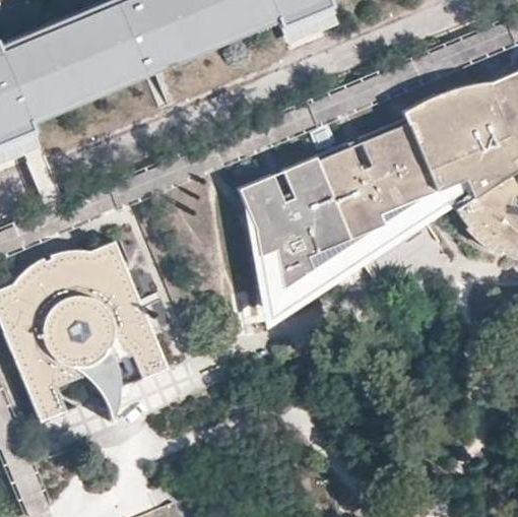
[(68,23),(4,50),(0,41),(0,145),(5,143),(19,137),(28,134),(38,130),(33,119),(96,92),(147,71),(157,67),(168,63),(279,16),(284,27),(328,9),(335,6),(332,0),(124,0),(120,2),(68,23)]
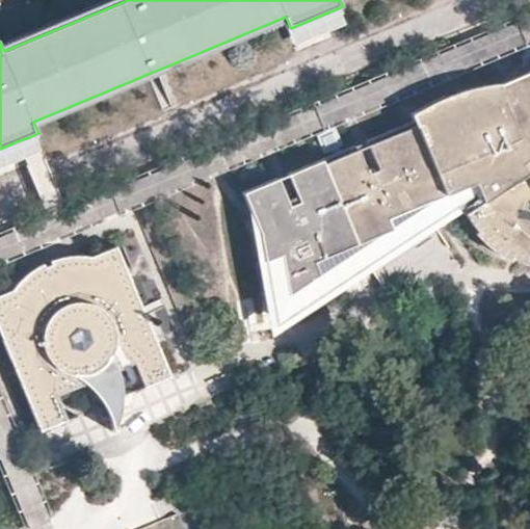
[(417,126),(326,164),(324,160),(245,193),(262,234),(267,262),(283,256),(290,296),(321,275),(316,263),(381,235),(395,230),(394,228),(392,219),(433,202),(477,183),(481,191),(482,196),(484,203),(468,214),(473,225),(479,232),(477,234),(483,241),(493,249),(503,258),(513,263),(513,260),(524,264),(529,265),(529,72),(519,77),(501,84),(500,83),(481,86),(467,89),(451,95),(435,101),(420,109),(412,115),(417,126)]
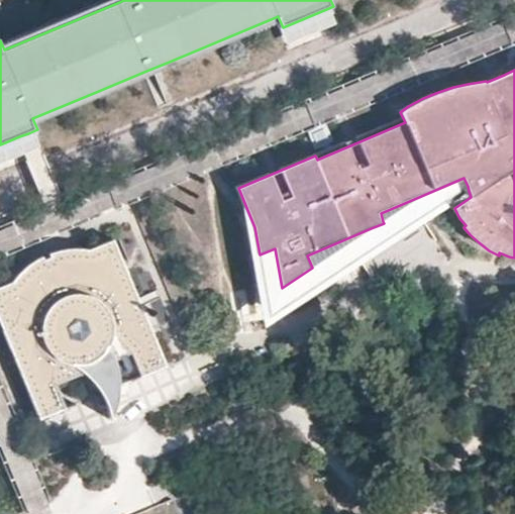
[(59,182),(44,147),(36,151),(28,155),(42,188),(53,209),(54,213),(62,209),(69,206),(67,203),(59,182)]
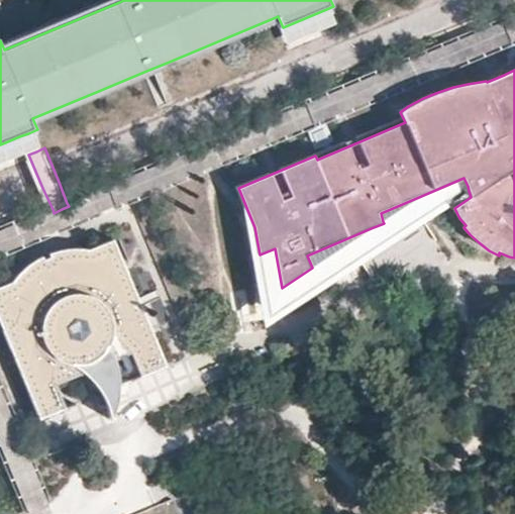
[(312,268),(282,288),(275,248),(260,254),(271,314),(468,186),(464,178),(435,190),(421,196),(383,221),(384,223),(371,228),(312,267),(312,268)]
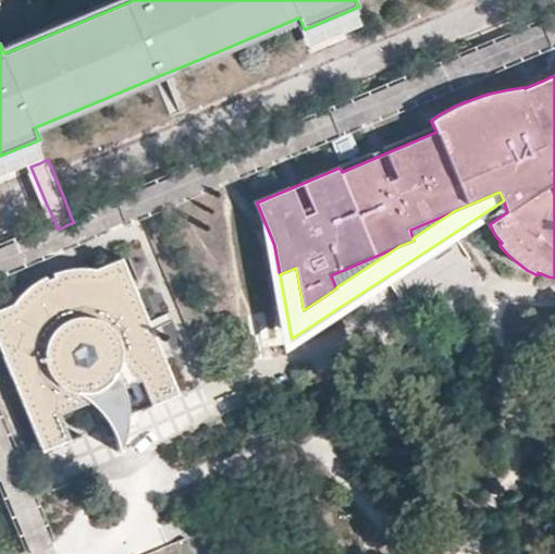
[(63,415),(93,403),(101,411),(108,419),(112,427),(118,440),(121,453),(124,448),(127,436),(130,426),(131,411),(128,401),(126,391),(126,389),(144,381),(153,407),(182,395),(125,259),(100,269),(97,269),(87,268),(75,269),(63,271),(56,273),(57,278),(50,281),(49,278),(47,278),(45,279),(36,283),(24,294),(15,305),(0,310),(0,343),(45,452),(73,441),(63,415)]
